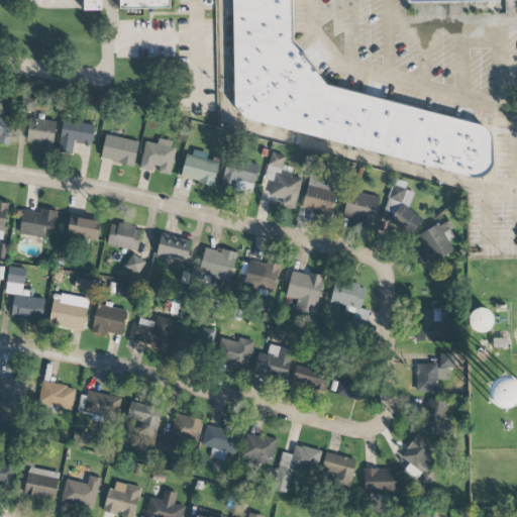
[(101,0),(83,0),(84,11),(102,11),(101,0)]
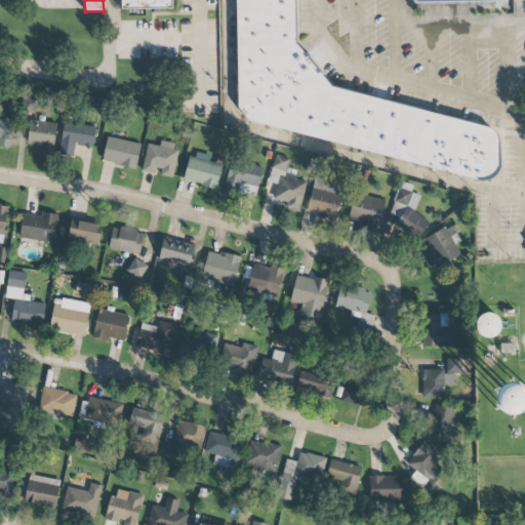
[(121,0),(121,9),(172,8),(172,0),(121,0)]
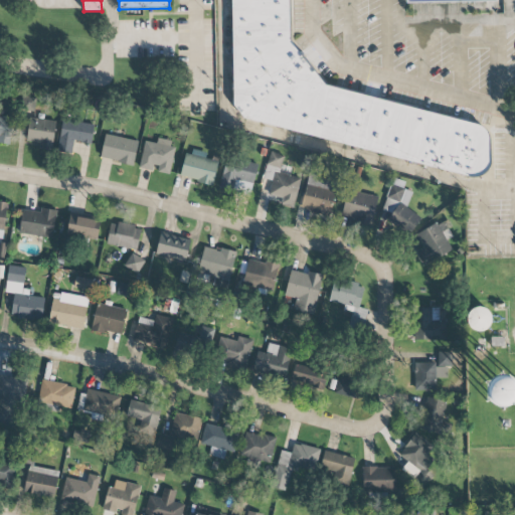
[(228,0),(288,0),(289,34),(321,77),(482,122),(486,145),(486,171),(456,176),(240,118),(229,99),(228,0)]
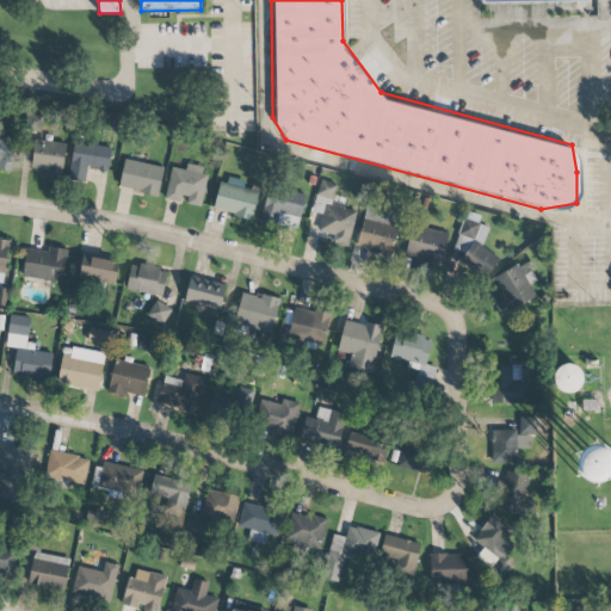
[(0,170),(12,172),(16,140),(2,139),(4,130),(0,129),(0,170)]
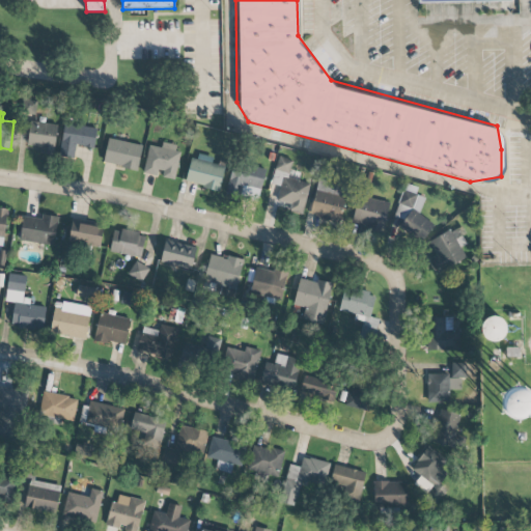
[(58,126),(31,120),(26,145),(40,147),(39,154),(53,156),(58,126)]
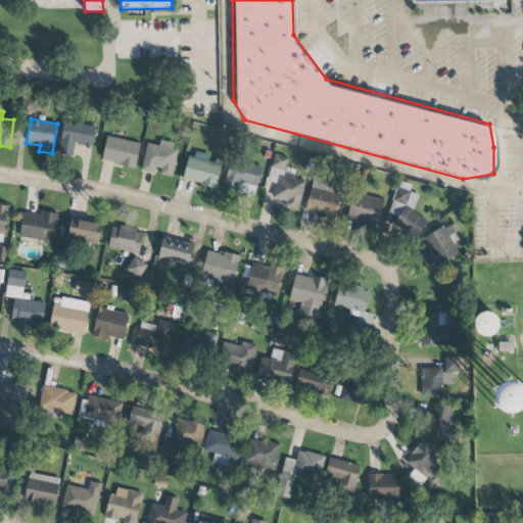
[(74,150),(75,145),(93,146),(95,126),(62,122),(59,149),(74,150)]
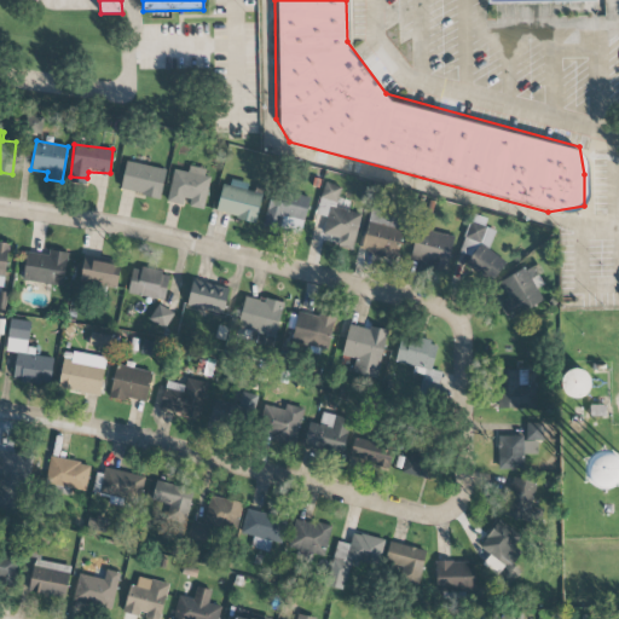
[(120,190),(160,200),(167,169),(127,161),(120,190)]
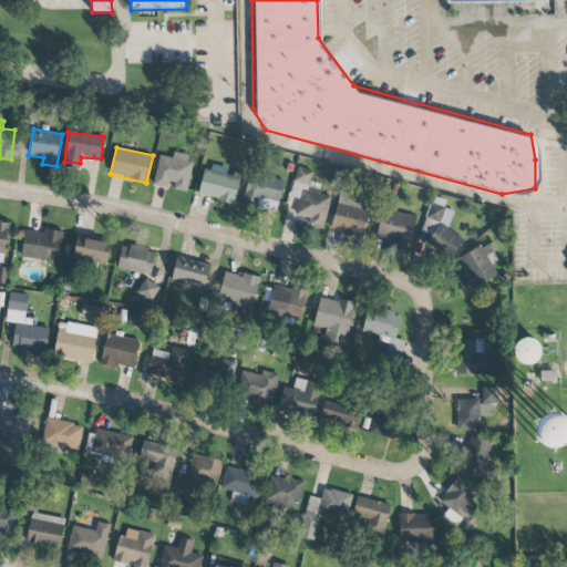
[(152,185),(169,189),(171,188),(186,192),(194,158),(173,153),(172,157),(160,155),(152,185)]
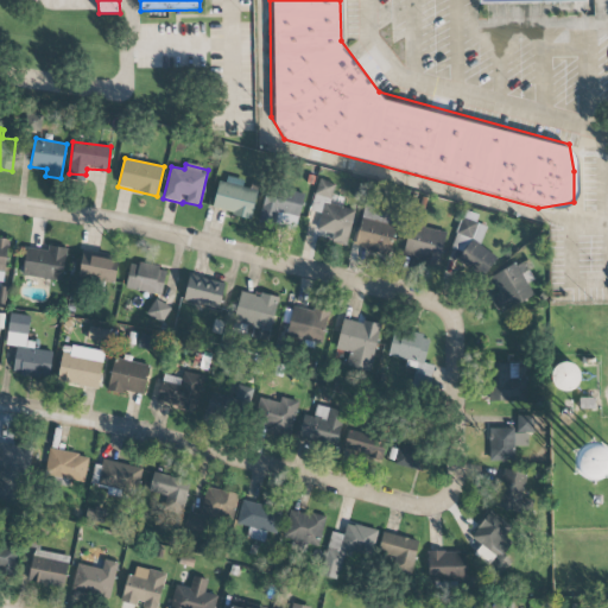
[(257,190),(242,188),(244,182),(219,177),(213,210),(252,217),(257,190)]
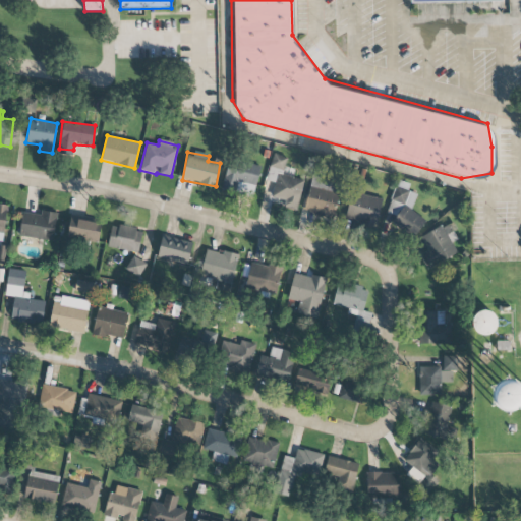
[(304,181),(291,177),(293,172),(284,169),(287,158),(273,154),(266,181),(275,183),(272,197),(285,200),(283,207),(297,210),(304,181)]
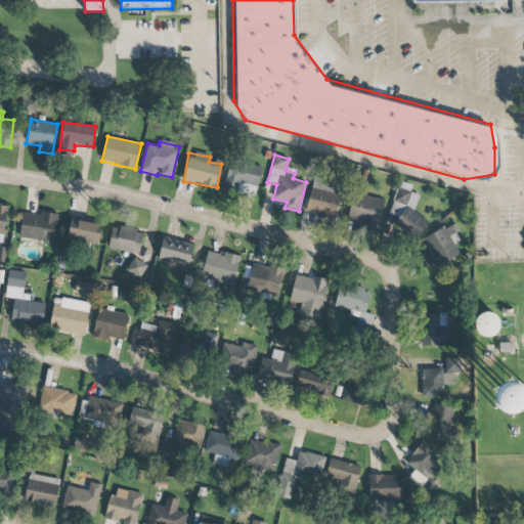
[(255,199),(261,168),(229,161),(223,192),(255,199)]
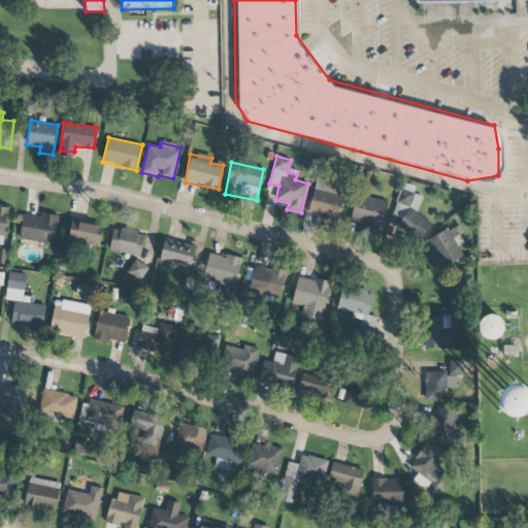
[(337,222),(347,186),(317,177),(307,215),(337,222)]
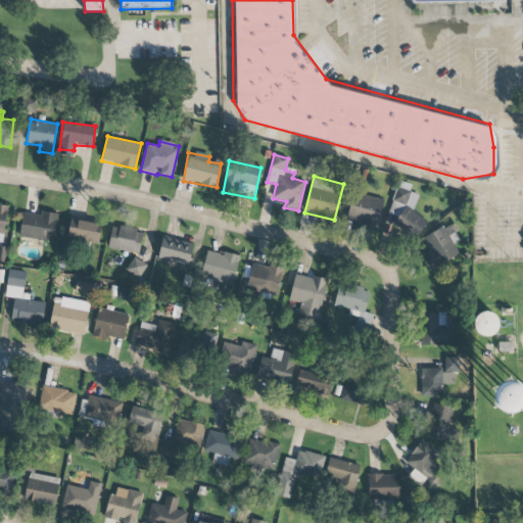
[(419,195),(409,191),(411,185),(399,181),(388,214),(396,217),(392,228),(418,237),(425,218),(413,212),(419,195)]
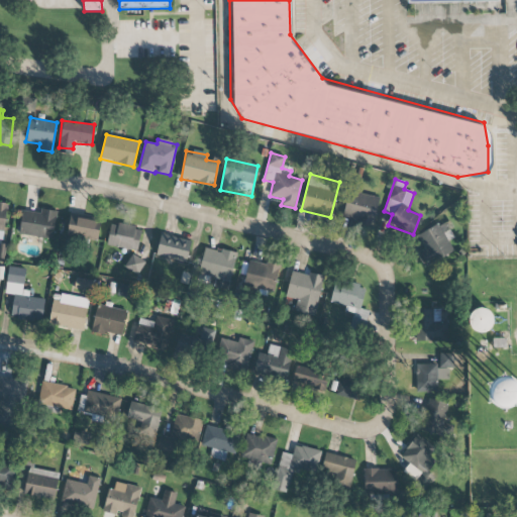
[(379,198),(348,191),(342,218),(373,225),(379,198)]
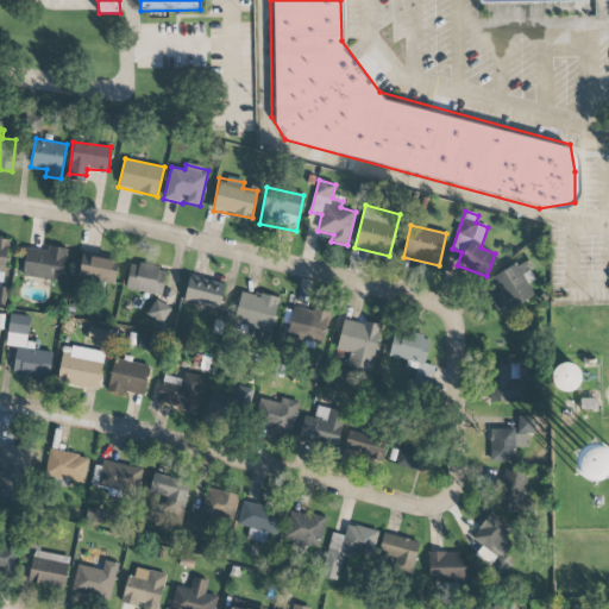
[(67,249),(49,246),(48,251),(26,249),(23,277),(63,281),(67,249)]
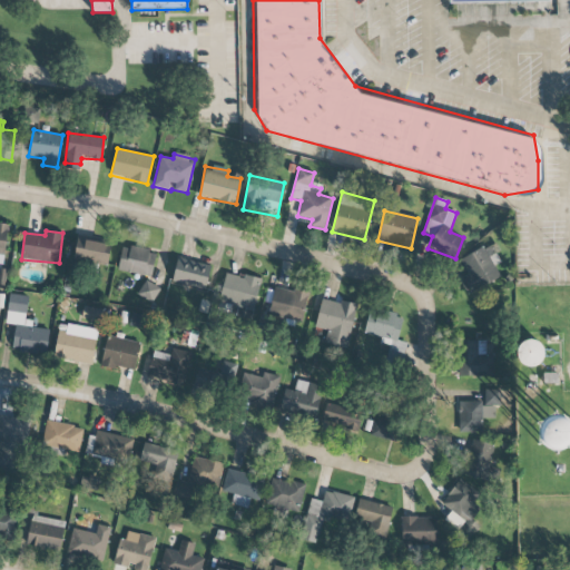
[(110,244),(76,239),(74,262),(108,265),(110,244)]
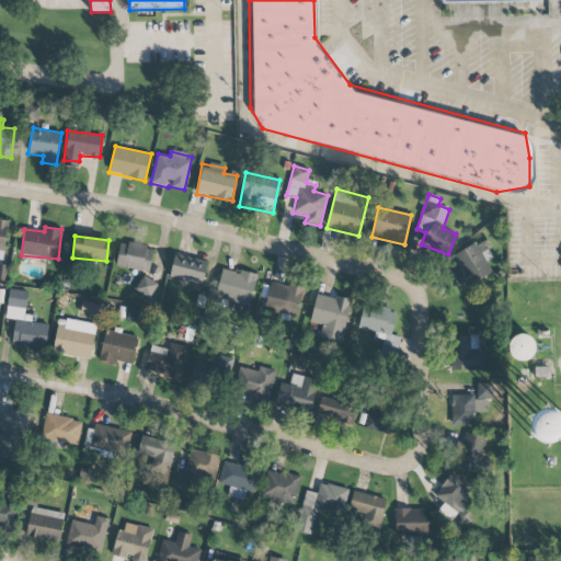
[(450,270),(462,290),(493,272),(487,262),(495,258),(484,239),(451,258),(457,266),(450,270)]
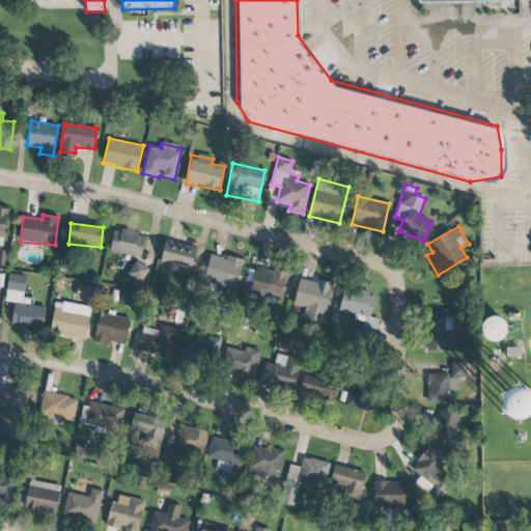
[(110,253),(141,258),(145,234),(113,229),(110,253)]
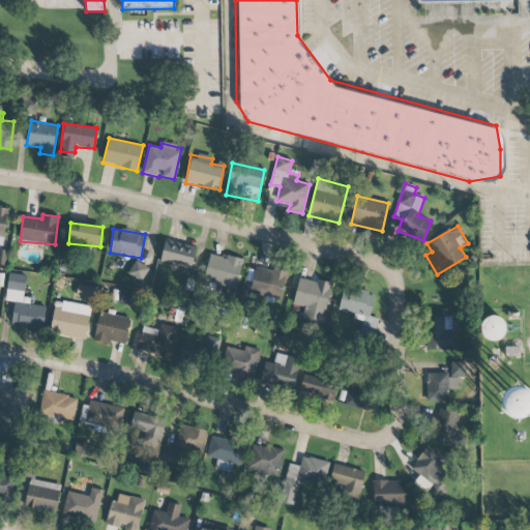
[(159,262),(190,270),(197,247),(165,239),(159,262)]
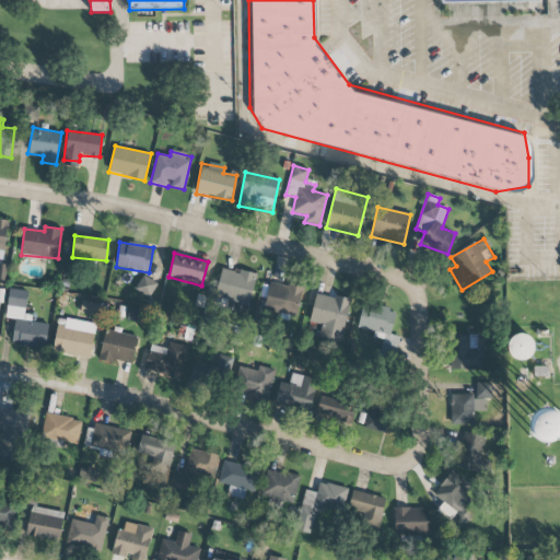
[(256,275),(221,267),(216,298),(225,300),(223,308),(247,314),(256,275)]
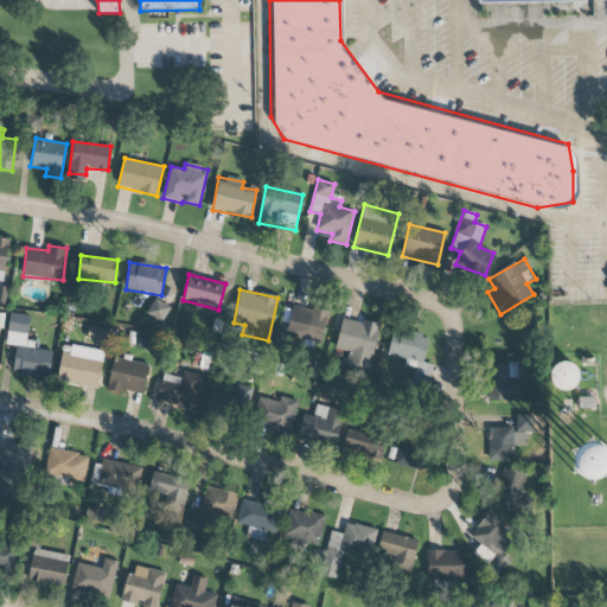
[(163,323),(171,307),(155,299),(146,314),(163,323)]
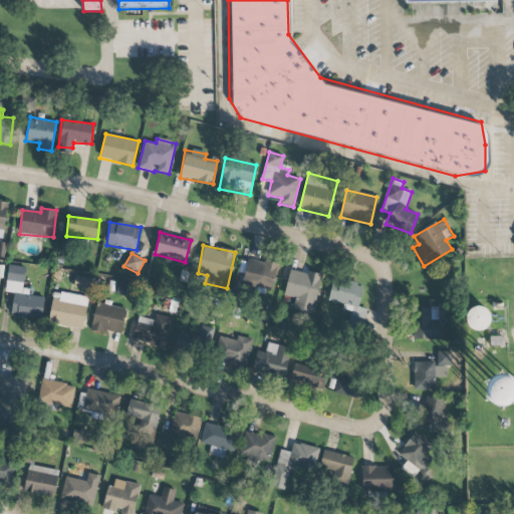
[(242,283),(271,291),(278,266),(249,258),(242,283)]
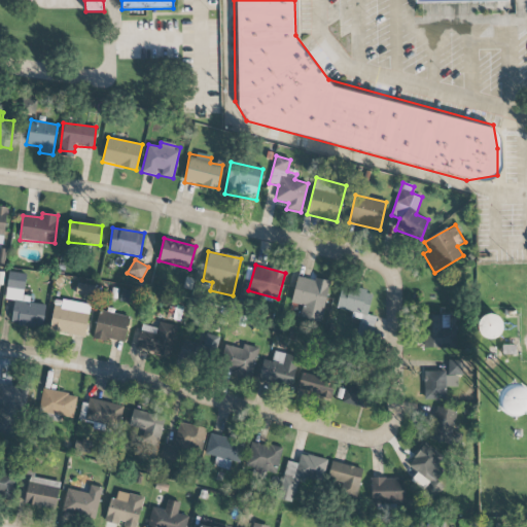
[(10,324),(42,328),(45,303),(23,300),(26,274),(8,272),(5,300),(13,301),(10,324)]
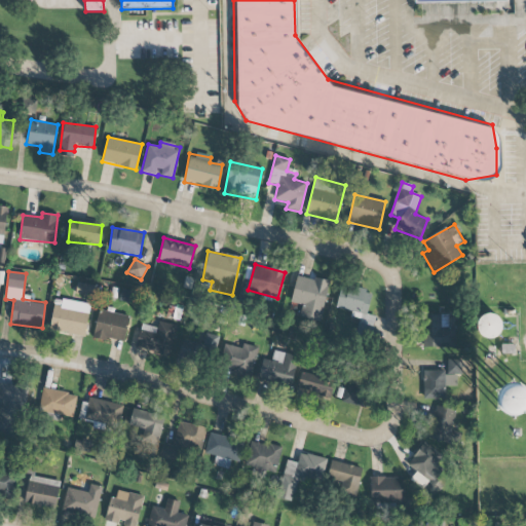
[(330,283),(297,274),(288,313),(321,322),(330,283)]
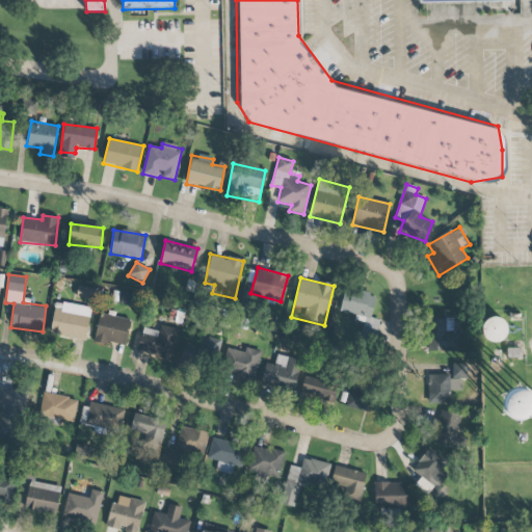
[(95,289),(78,286),(76,298),(94,300),(95,289)]
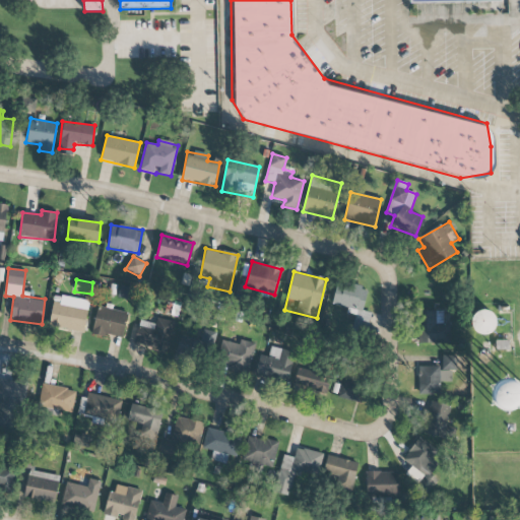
[(332,304),(364,310),(368,287),(337,281),(332,304)]
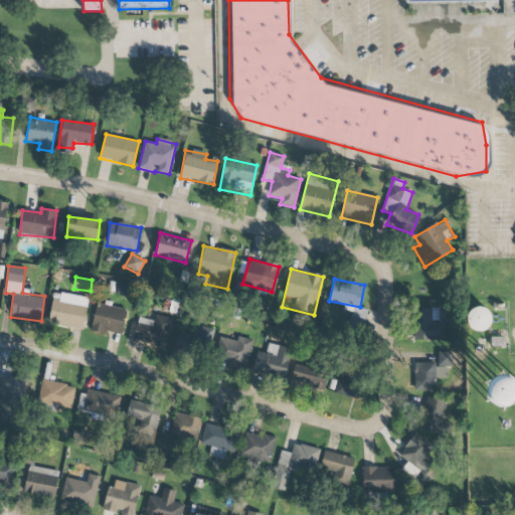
[(52,300),(47,323),(81,330),(89,299),(61,292),(59,301),(52,300)]
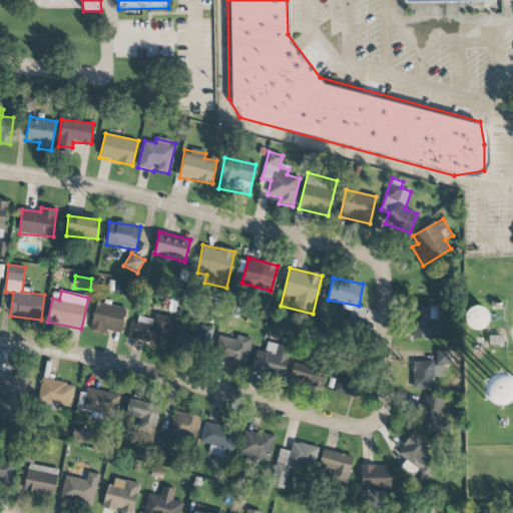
[(90,328),(120,335),(126,309),(96,302),(90,328)]
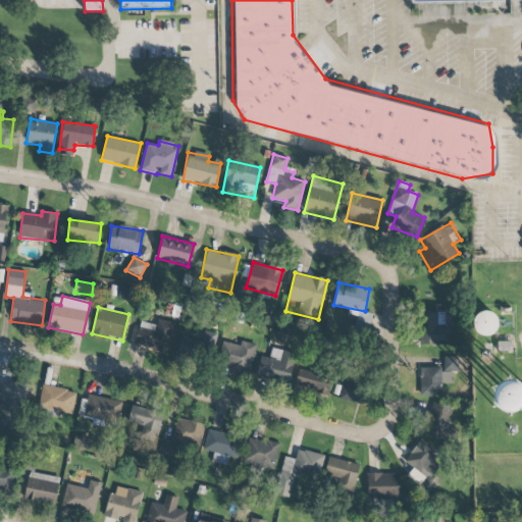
[(445,312),(420,312),(421,345),(452,345),(452,325),(445,325),(445,312)]
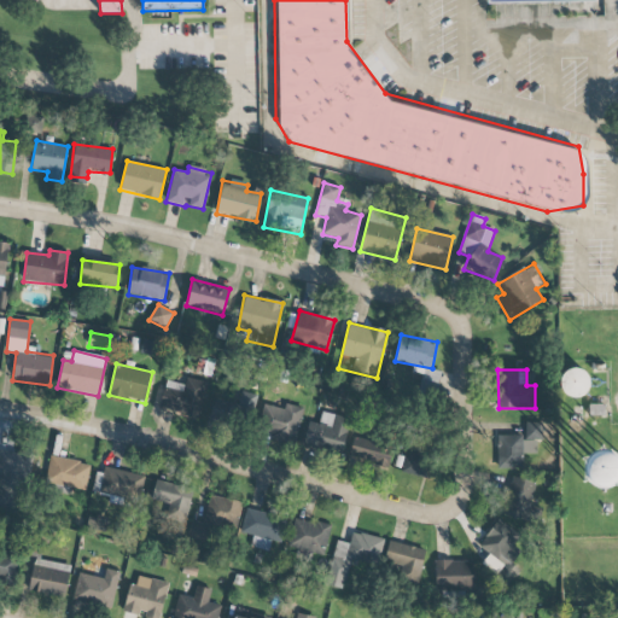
[(560,371),(561,396),(588,396),(588,369),(560,371)]
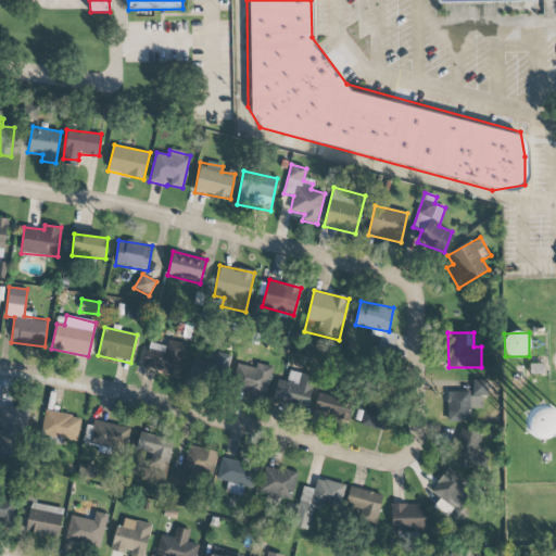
[(187,343),(167,339),(166,346),(149,342),(143,369),(180,377),(187,343)]
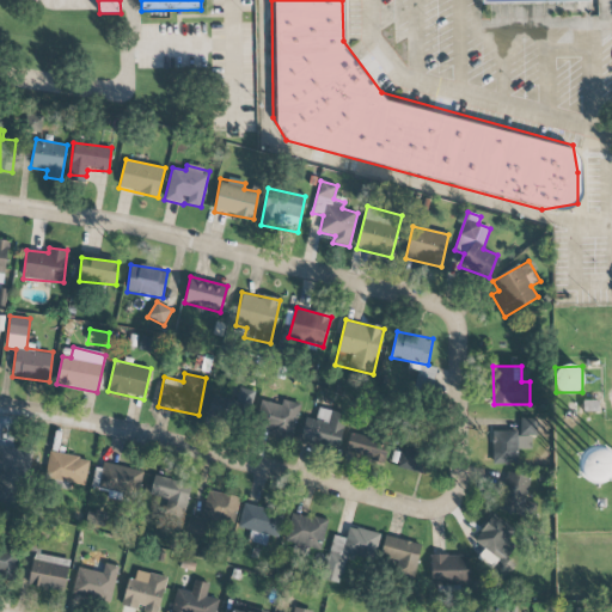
[(231,397),(213,393),(209,414),(251,420),(256,390),(232,386),(231,397)]
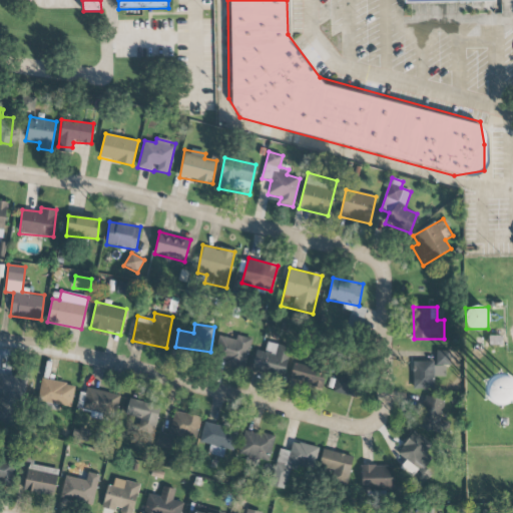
[(217,362),(244,369),(252,339),(225,332),(217,362)]
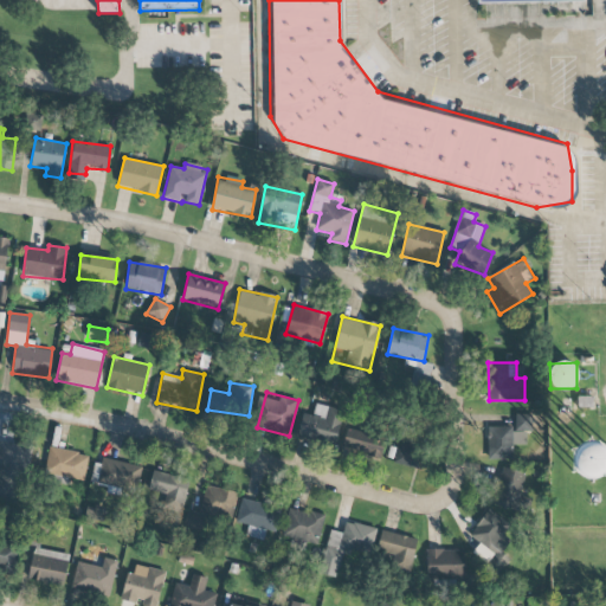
[(296,437),(335,446),(343,411),(315,404),(313,416),(302,413),(296,437)]
